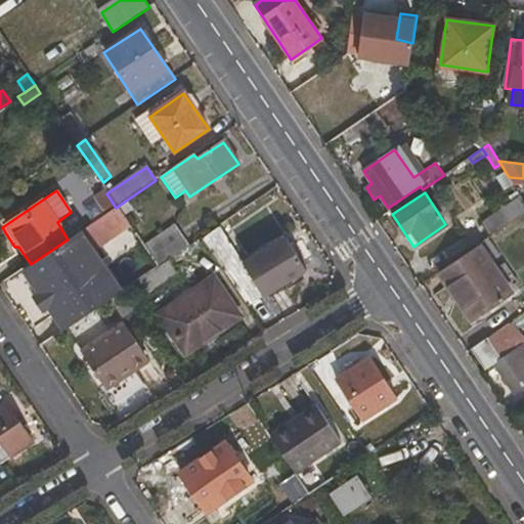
[(492,236),(523,215),(523,203),(519,195),(482,221),(492,236)]
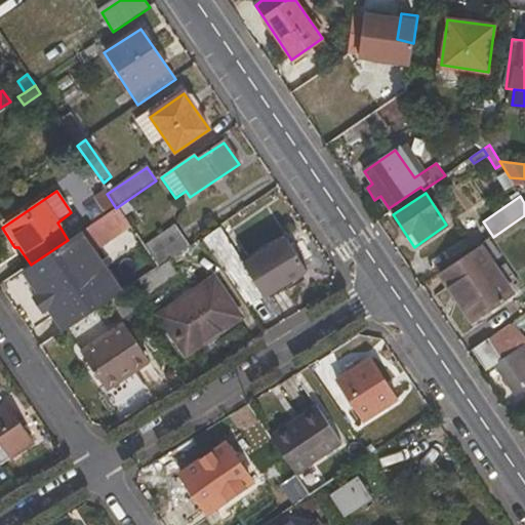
[(123,218),(132,211),(126,201),(116,208),(123,218)]
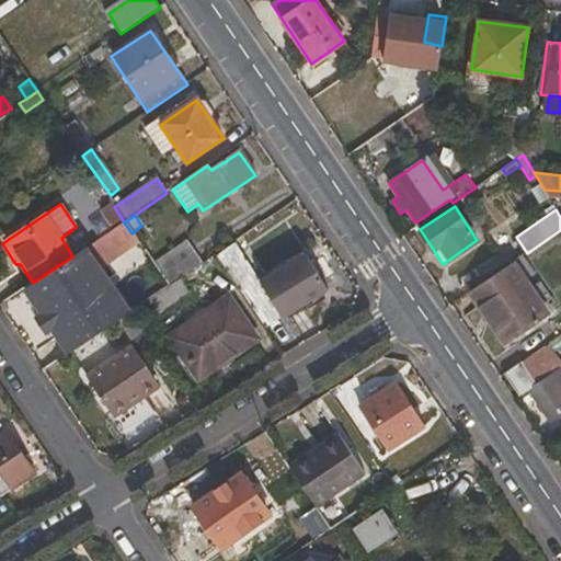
[(132,233),(124,222),(72,256),(33,283),(77,348),(117,321),(83,271),(116,250),(114,248),(133,235),(132,233)]
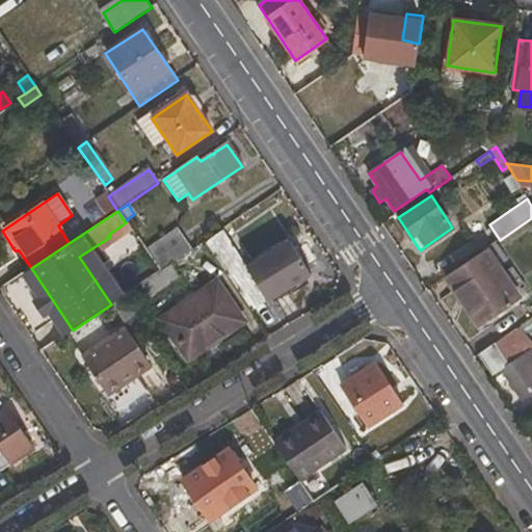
[(160,272),(170,265),(190,250),(176,230),(145,250),(160,272)]
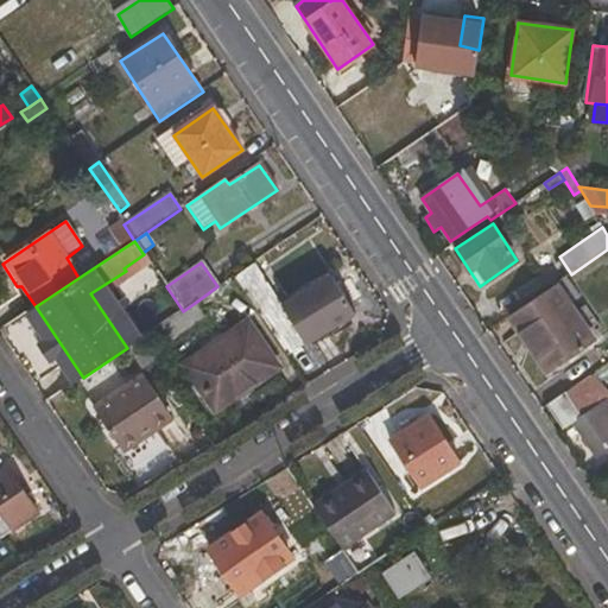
[(252,270),(236,280),(248,297),(264,286),(252,270)]
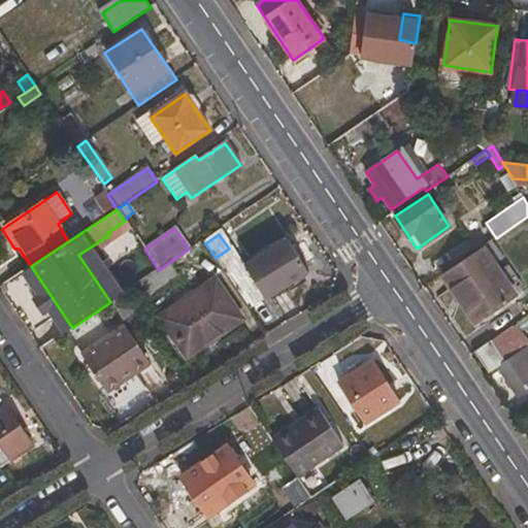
[(267,300),(307,275),(287,240),(244,266),(267,300)]
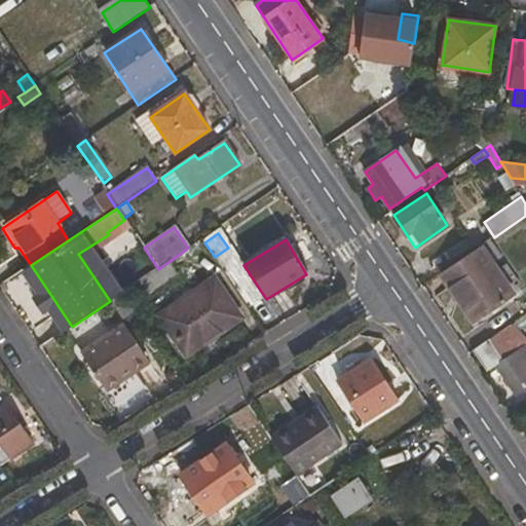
[(516,295),(482,246),(441,273),(474,323),(516,295)]
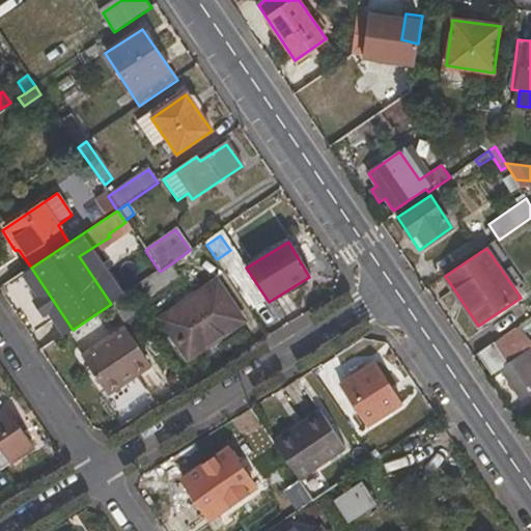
[(161,290),(179,279),(170,264),(160,272),(151,277),(161,290)]
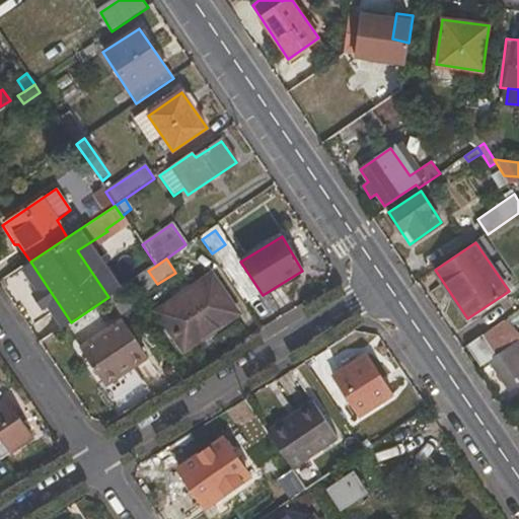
[(170,329),(183,350),(205,337),(237,315),(212,277),(158,313),(170,329)]
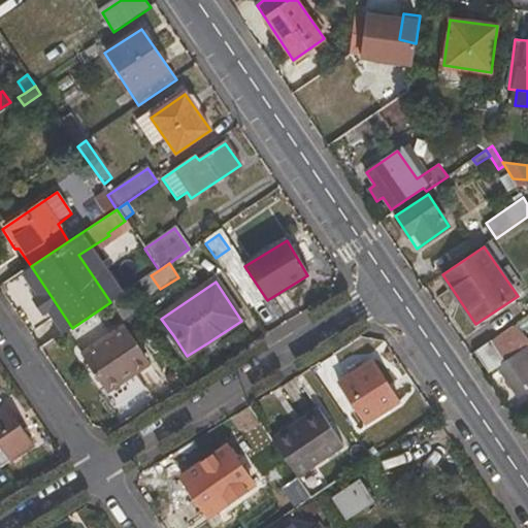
[(527,347),(514,326),(476,352),(490,372),(497,367),(518,397),(527,390),(527,347)]
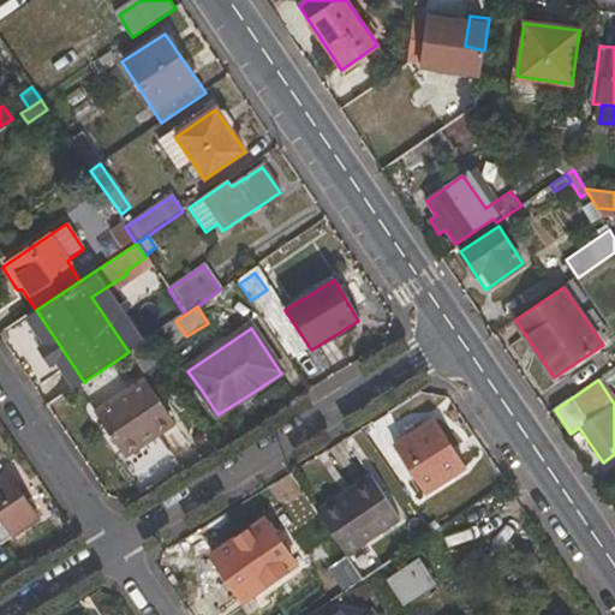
[(123,452),(149,433),(155,440),(174,427),(143,381),(96,413),(123,452)]
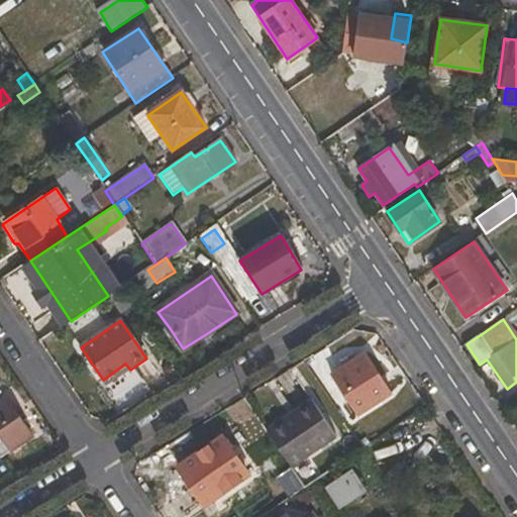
[(179,359),(208,340),(204,335),(183,348),(170,328),(162,335),(179,359)]
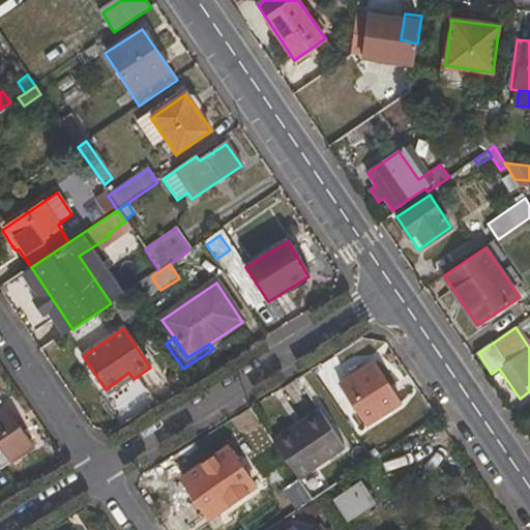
[(367,428),(402,404),(373,361),(340,384),(367,428)]
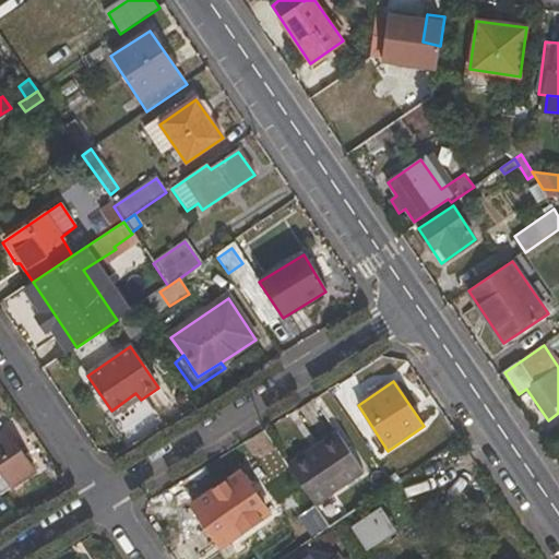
[(111,411),(116,417),(141,400),(135,393),(111,411)]
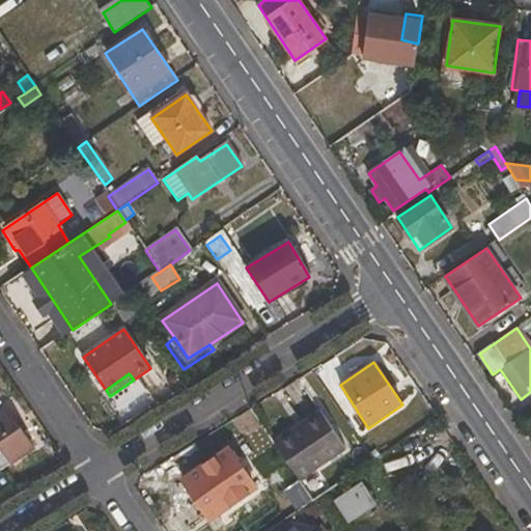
[(0,471),(1,472),(33,450),(4,409),(0,411),(0,471)]
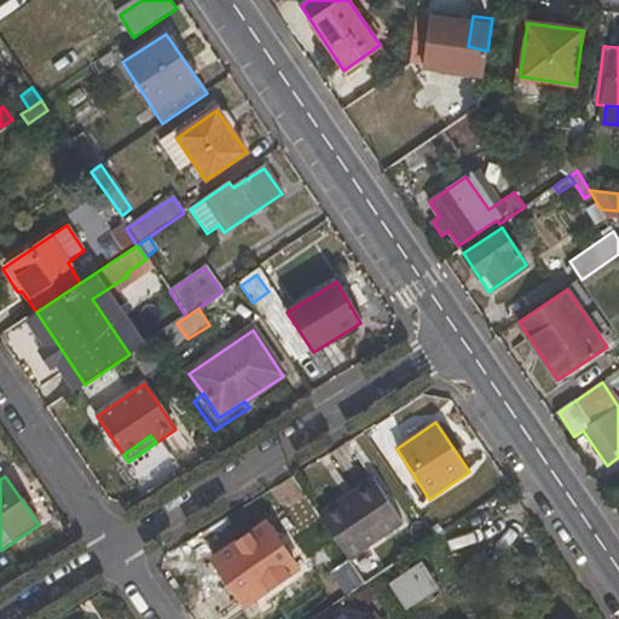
[(403,522),(374,480),(320,516),(350,559),(403,522)]
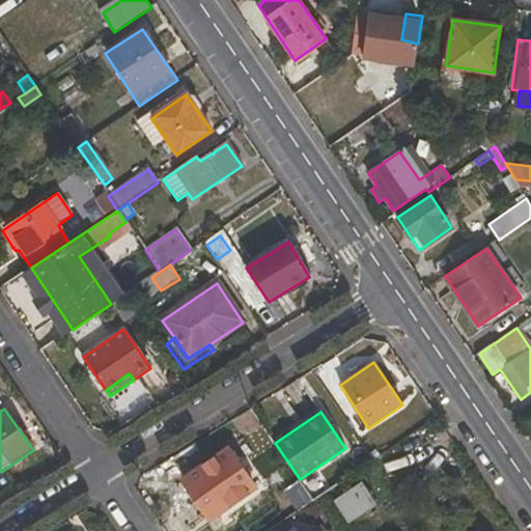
[(253,492),(226,449),(215,455),(222,467),(203,481),(207,487),(195,494),(214,520),(253,492)]
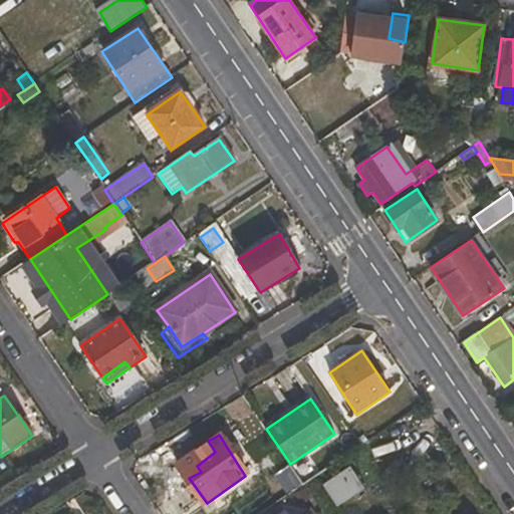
[(197,466),(215,452),(208,441),(179,461),(189,478),(201,472),(197,466)]
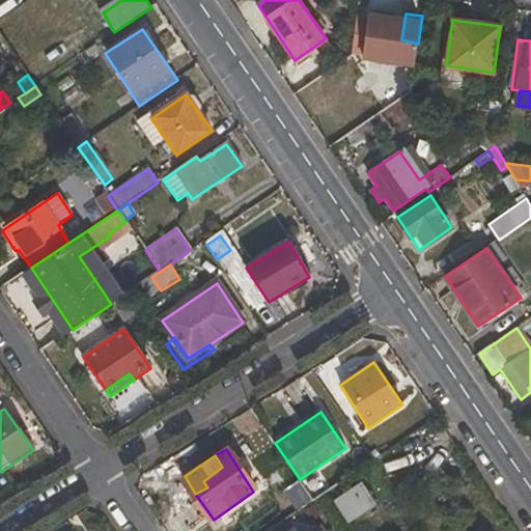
[(346,520),(373,501),(361,484),(325,509),(333,521),(342,515),(346,520)]
